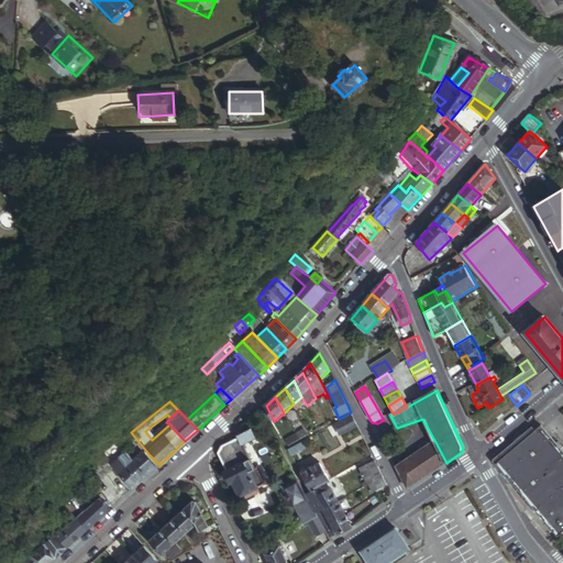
[(360,430),(353,418),(335,427),(341,439),(360,430)]
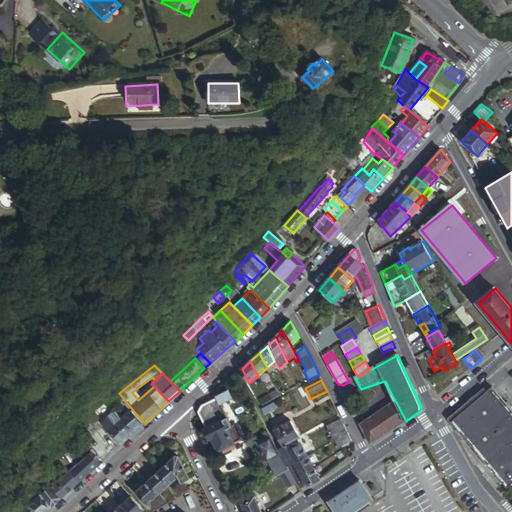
[(506,488),(511,483),(511,412),(491,389),(451,425),(506,488)]
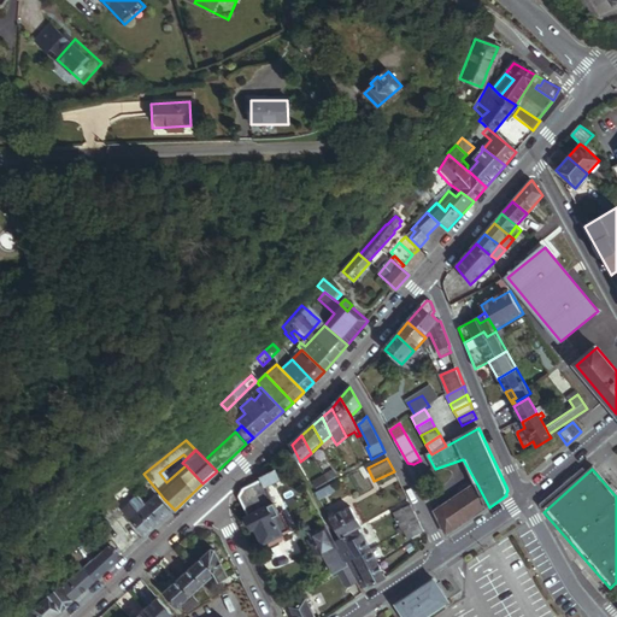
[(278,513),(266,488),(281,481),(275,471),(260,479),(260,481),(245,488),(239,499),(250,518),(248,519),(253,530),(256,529),(263,545),(264,545),(266,550),(285,541),(282,536),(291,533),(281,512),(278,513)]
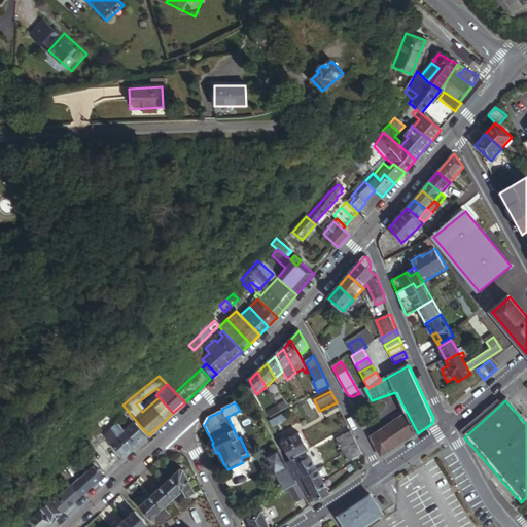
[(279,413),(287,409),(285,403),(277,409),(279,413)]
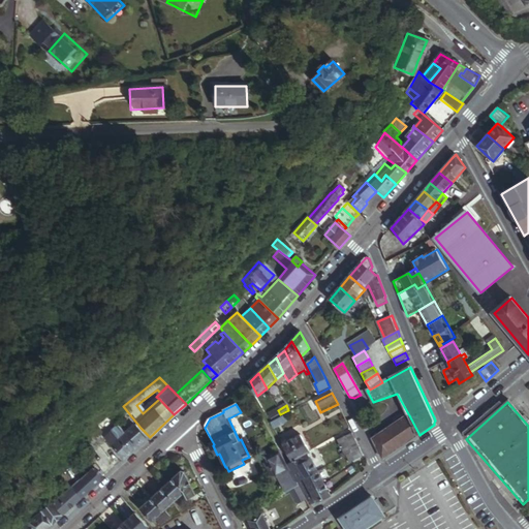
[(272,419),(280,414),(278,410),(270,415),(272,419)]
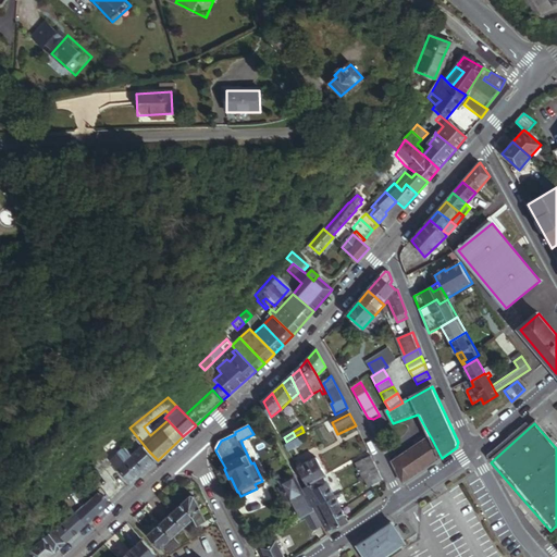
[(409,480),(442,458),(431,437),(393,462),(398,474),(404,471),(409,480)]
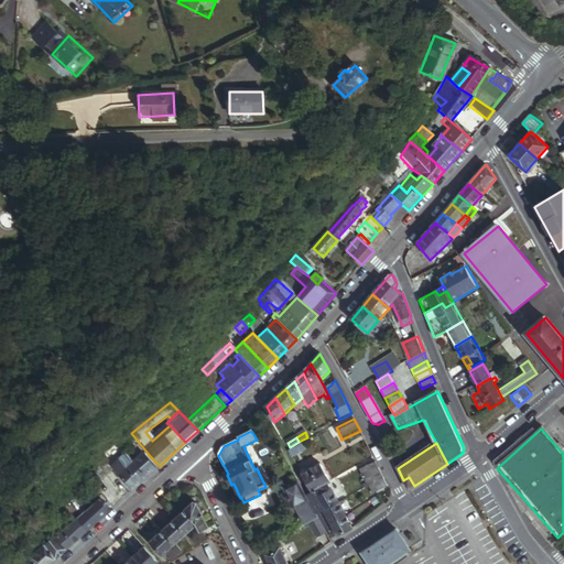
[(301,454),(297,448),(289,453),(292,458),(301,454)]
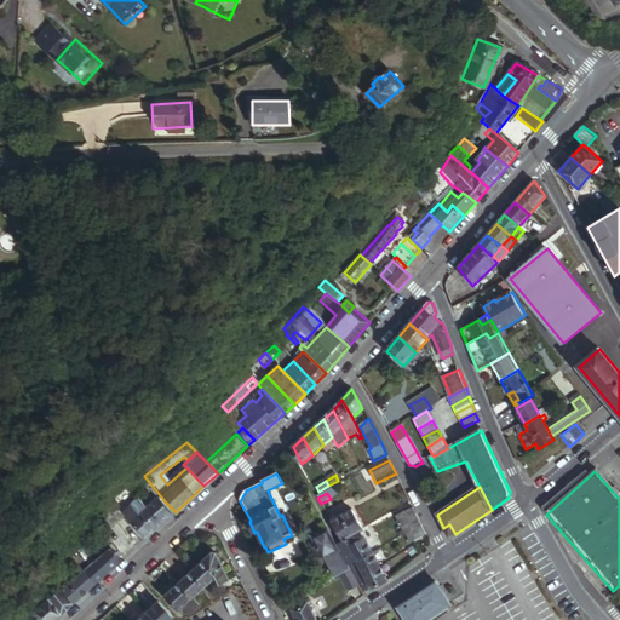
[(147,509),(138,500),(130,507),(154,532),(162,524),(147,509)]
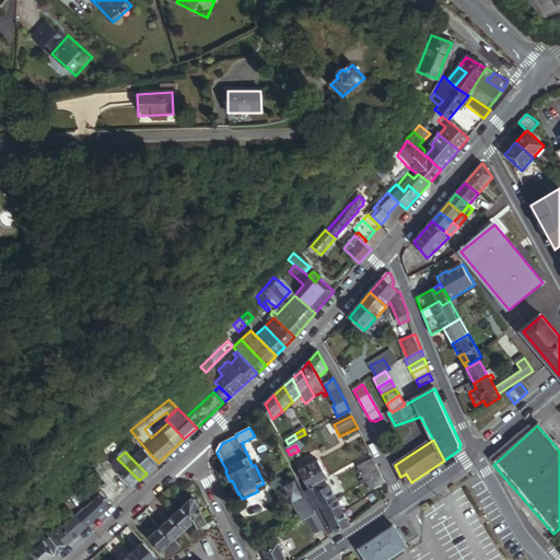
[(156,465),(142,452),(132,459),(147,474),(156,465)]
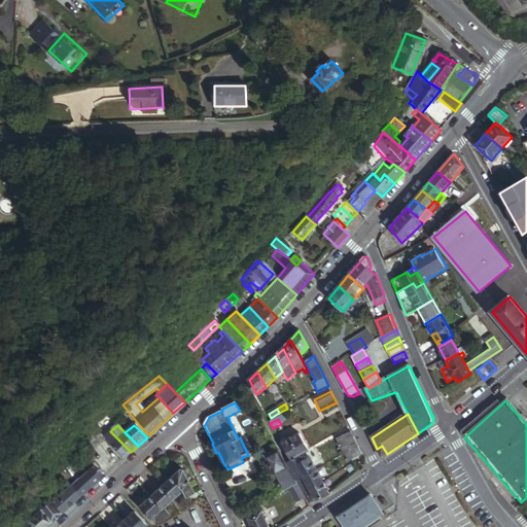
[(131,452),(110,431),(103,437),(106,441),(124,459),(131,452)]
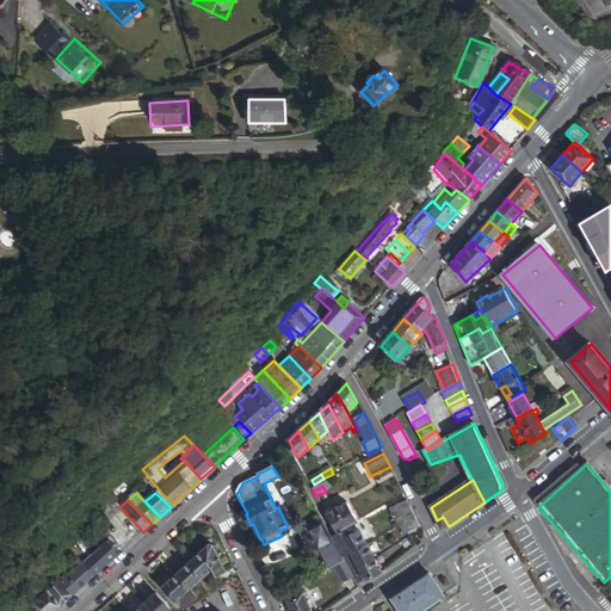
[(415,519),(407,501),(390,511),(400,529),(415,519)]
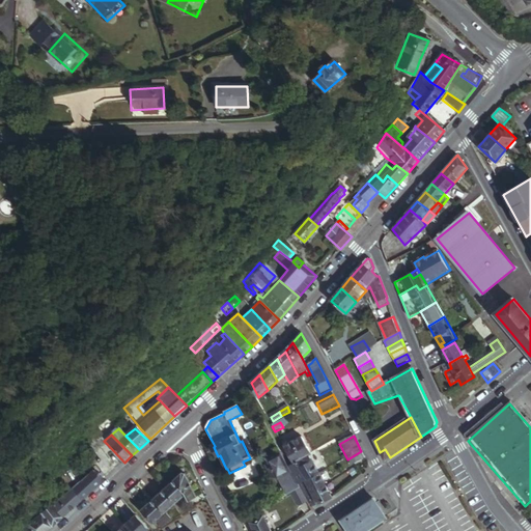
[(104,441),(101,438),(95,443),(101,449),(107,444),(104,441)]
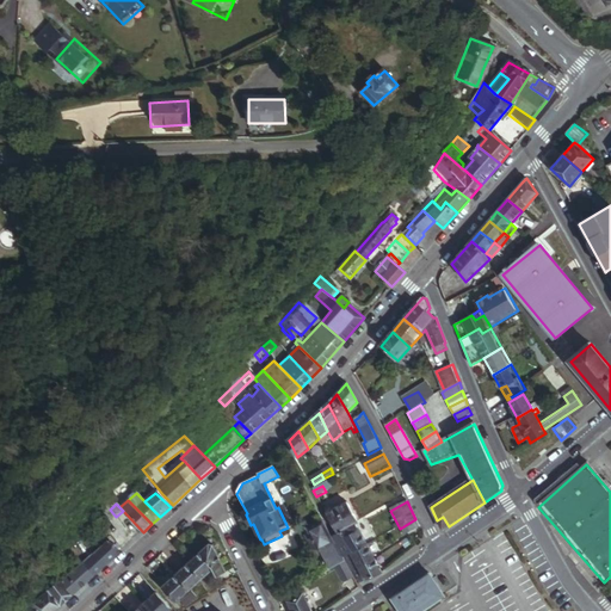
[(358,524),(347,504),(327,516),(338,536),(340,534),(357,525),(358,524)]
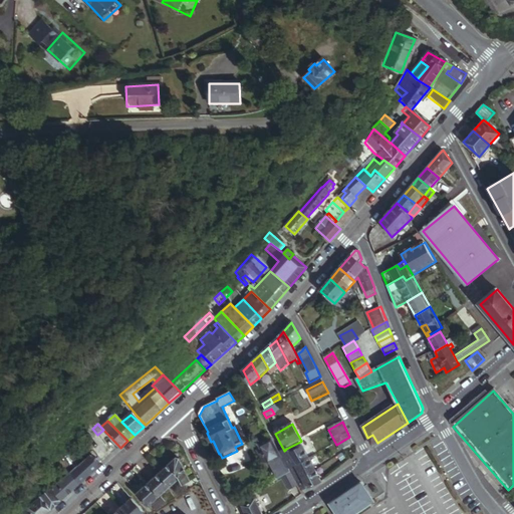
[(85,445),(97,435),(92,429),(80,439),(85,445)]
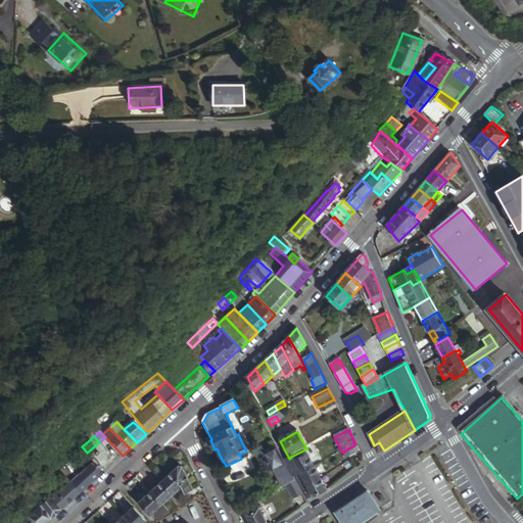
[(346,459),(359,452),(355,444),(342,453),(346,459)]
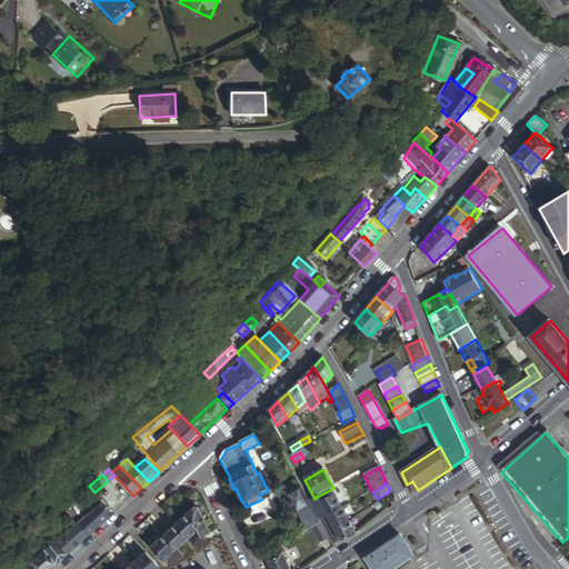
[(311,507),(300,486),(287,492),(297,515),(311,507)]
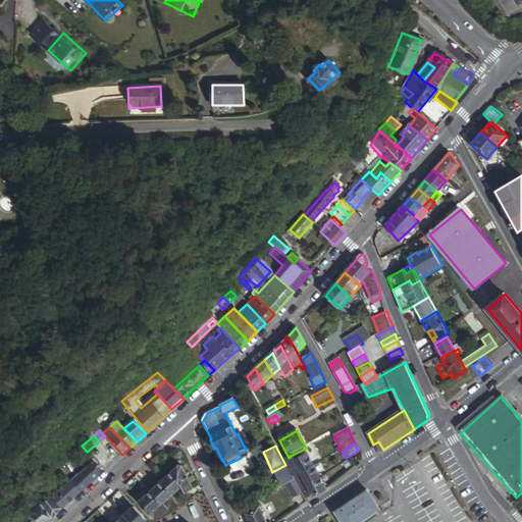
[(314,466),(305,449),(291,456),(301,473),(314,466)]
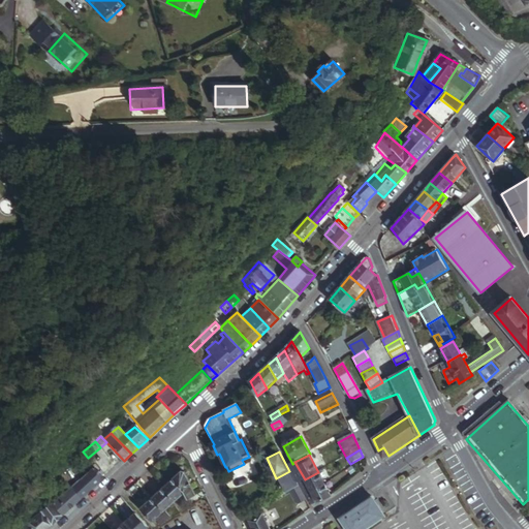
[(83,499),(103,479),(94,469),(86,476),(83,472),(76,477),(80,481),(72,488),(83,499)]
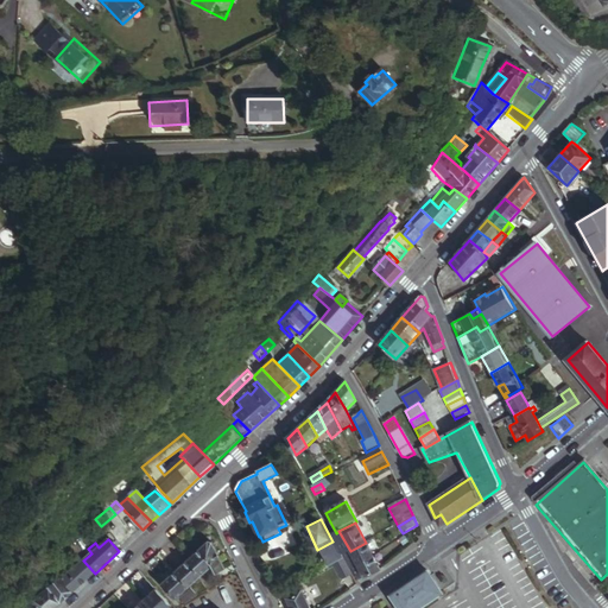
[(225,569),(213,542),(209,542),(189,559),(202,575),(213,565),(215,572),(225,569)]
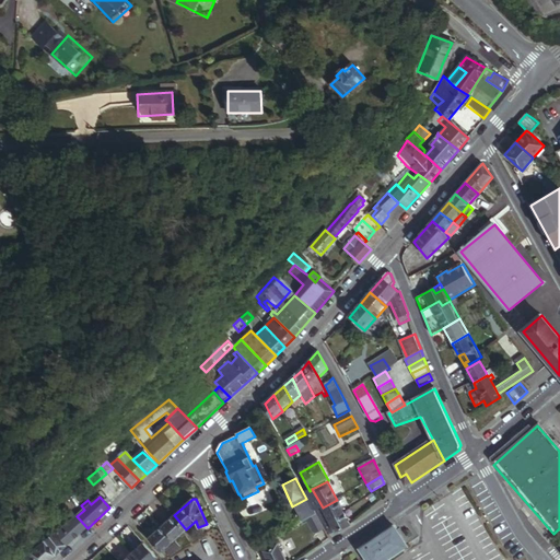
[(343,513),(337,500),(323,508),(316,511),(324,524),(343,513)]
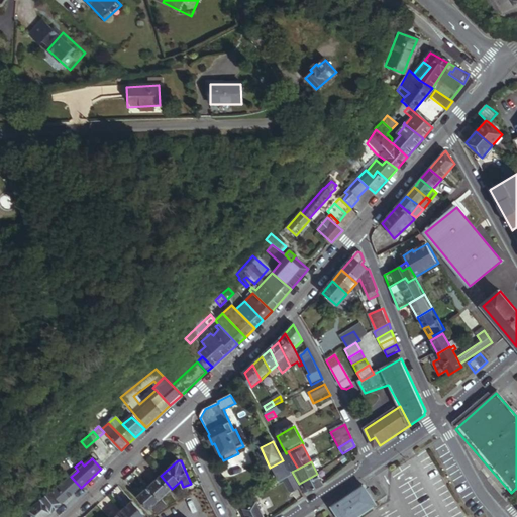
[(305,495),(323,484),(317,474),(299,484),(305,495)]
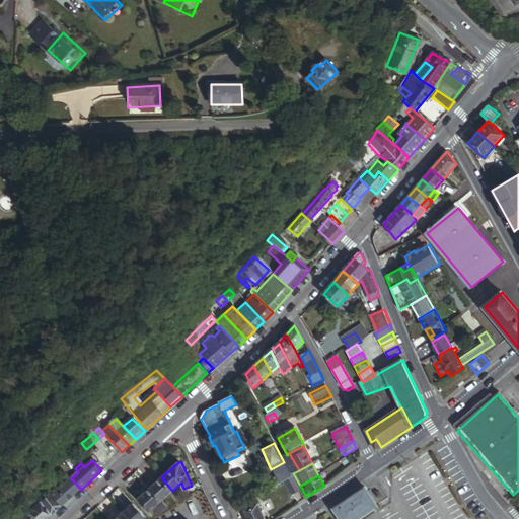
[(63,506),(81,490),(71,478),(68,476),(50,493),(63,506)]
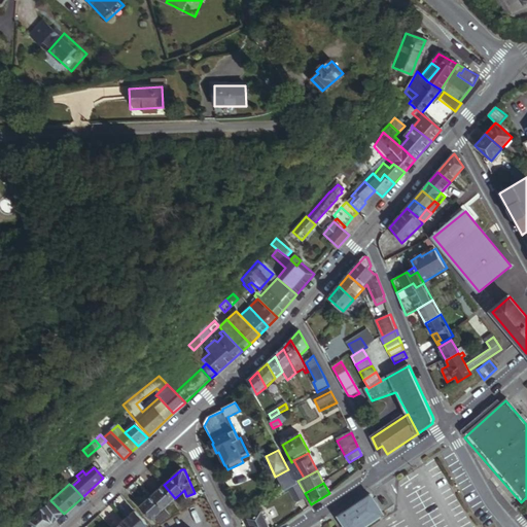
[(175,498),(164,485),(152,495),(165,507),(175,498)]
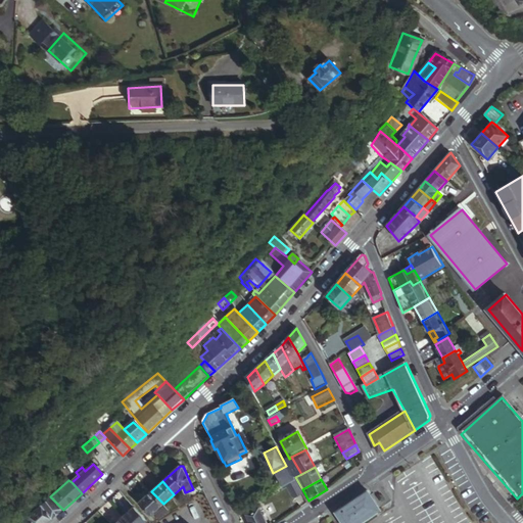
[(163,504),(151,491),(139,502),(151,515),(163,504)]
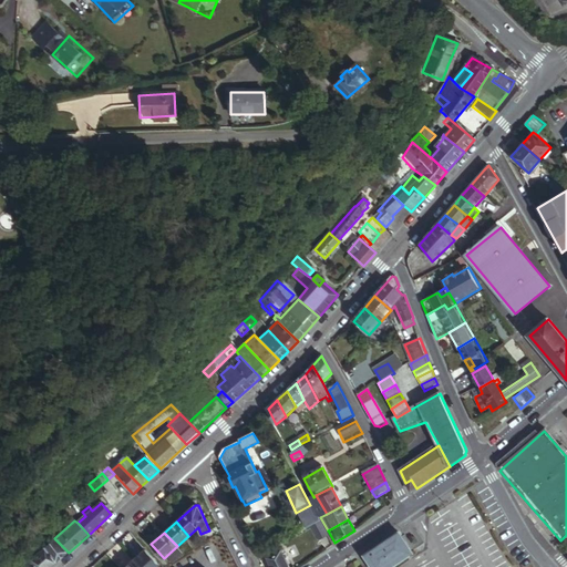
[(371,566),(391,566),(412,553),(399,533),(364,557),(371,566)]
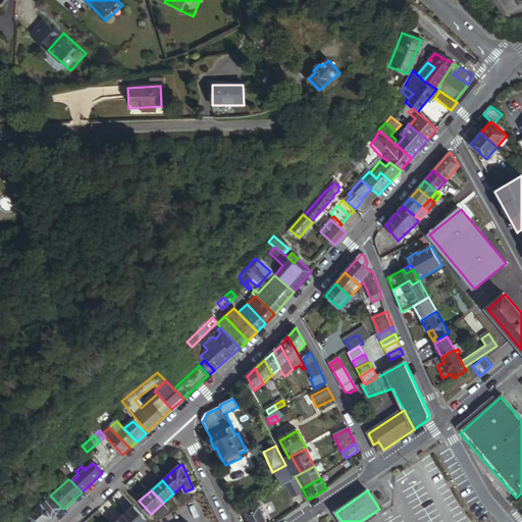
[(63,509),(50,496),(39,506),(51,519),(63,509)]
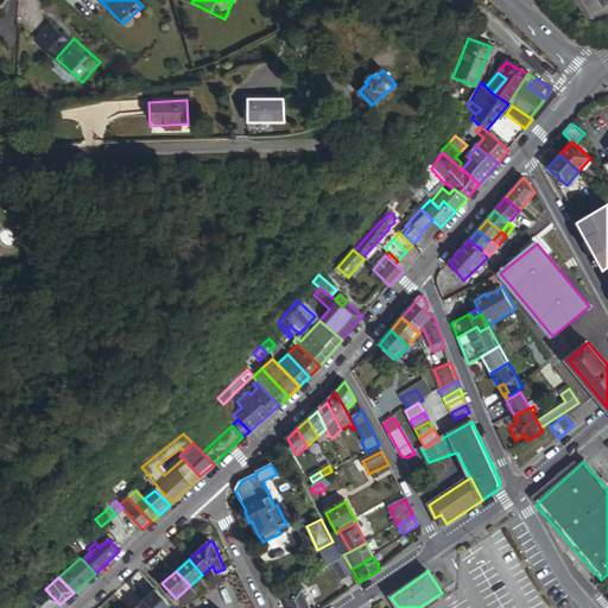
[(36,607),(56,607),(59,605),(45,589),(31,602),(36,607)]
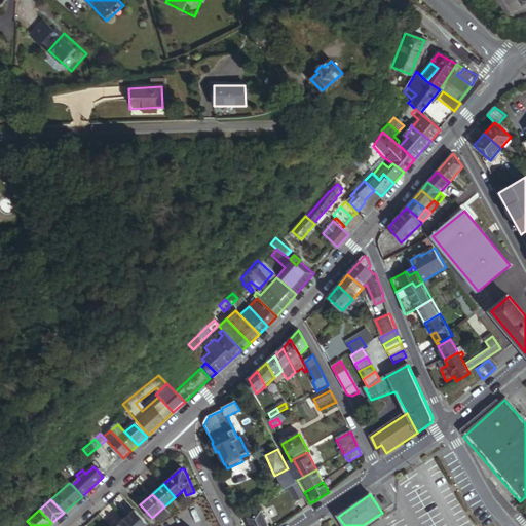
[(161,522),(170,515),(165,510),(157,517),(161,522)]
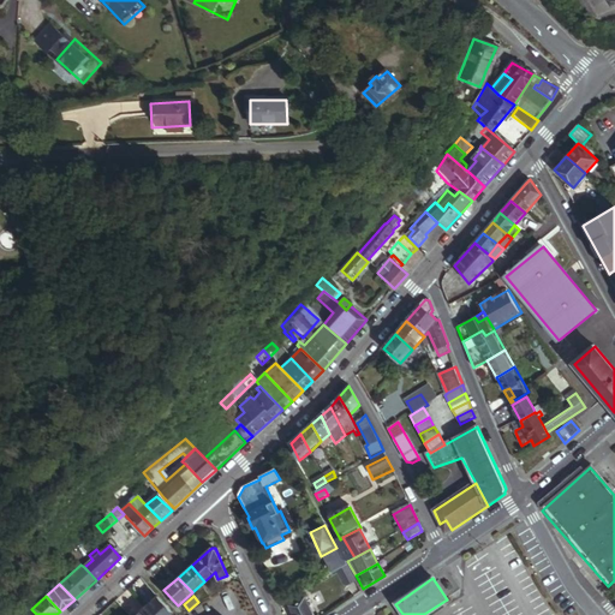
[(172,614),(173,614),(156,597),(144,608),(150,614),(172,614)]
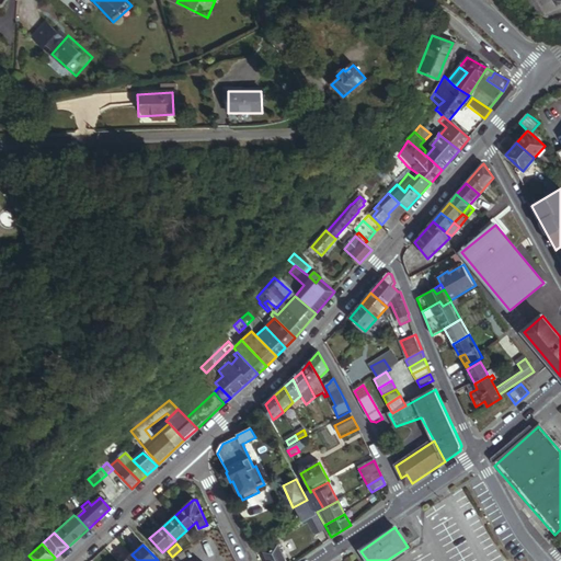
[(286,560),(279,547),(265,552),(268,560),(286,560)]
